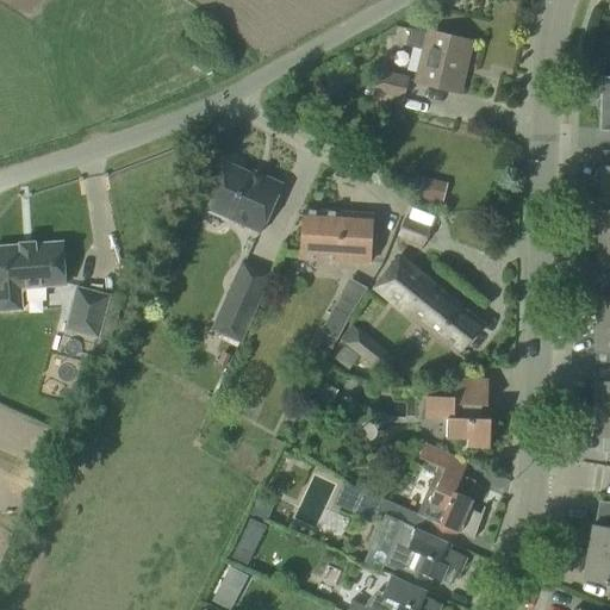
[(416,82),(459,93),(464,73),(458,72),(465,41),(429,31),(428,33),(410,29),(405,45),(424,50),(416,82)]
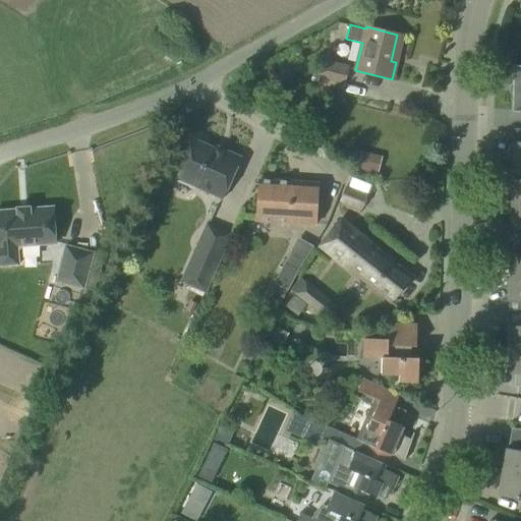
[(340,98),(344,82),(348,68),(324,61),(322,69),(313,67),(309,81),(317,83),(315,92),(340,98)]
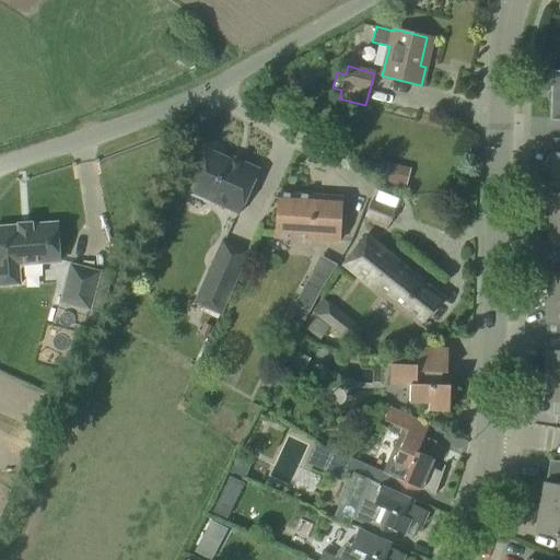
[(240,213),(251,189),(259,170),(240,161),(238,164),(208,150),(206,155),(201,156),(198,164),(199,168),(189,190),(240,213)]
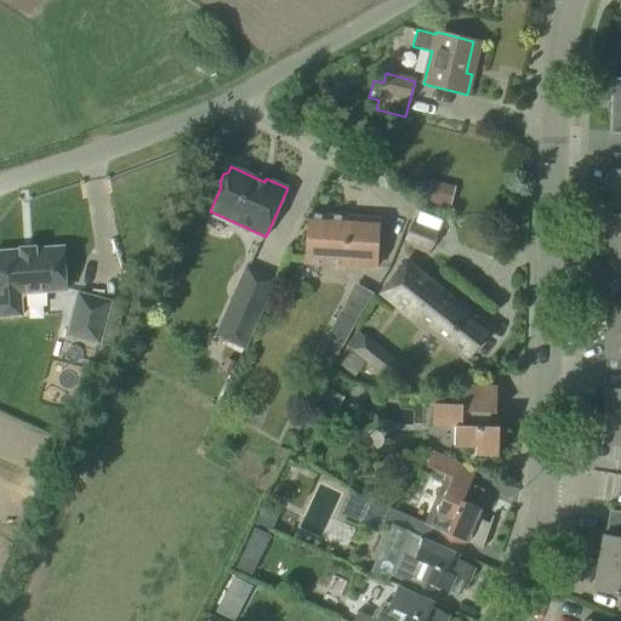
[(620,169),(611,169),(610,198),(620,198),(620,169)]
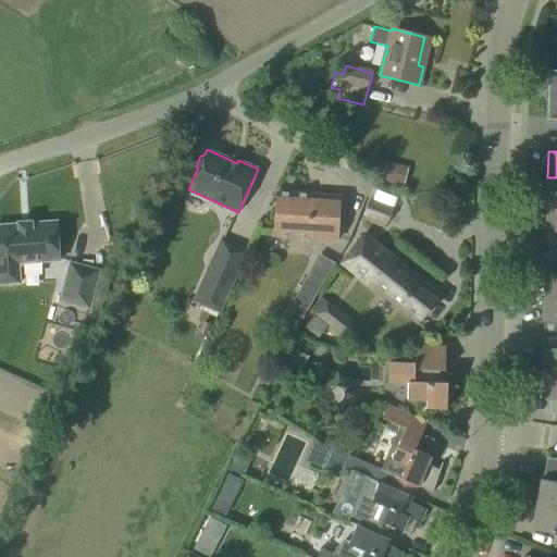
[(409,168),(386,162),(382,181),(405,186),(409,168)]
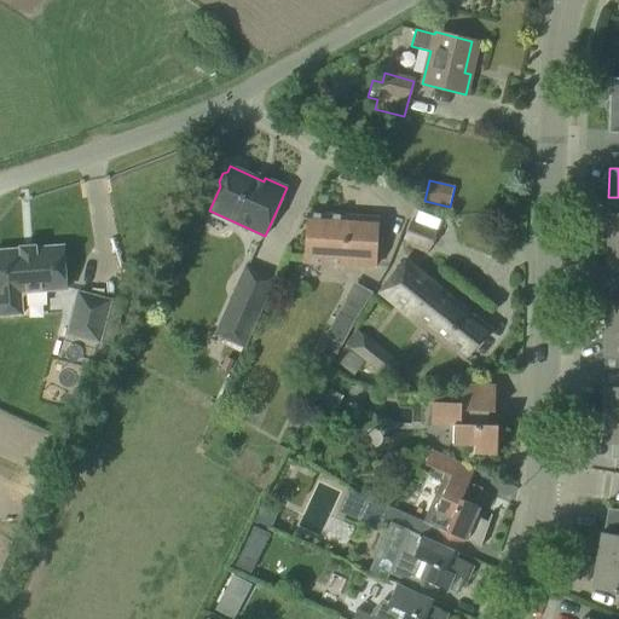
[(618,213),(608,213),(607,241),(618,241),(618,213)]
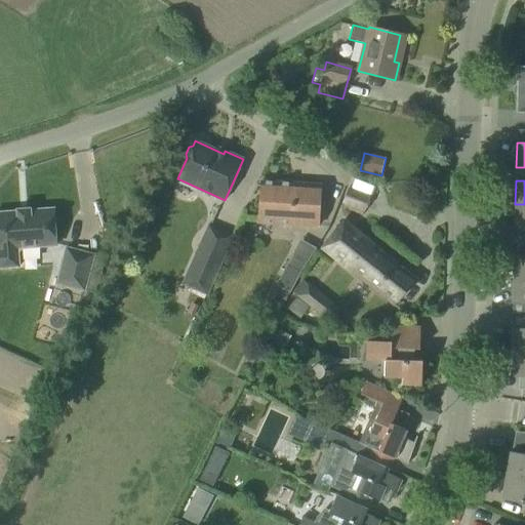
[(321,185),(260,182),(257,223),(318,226),(321,185)]
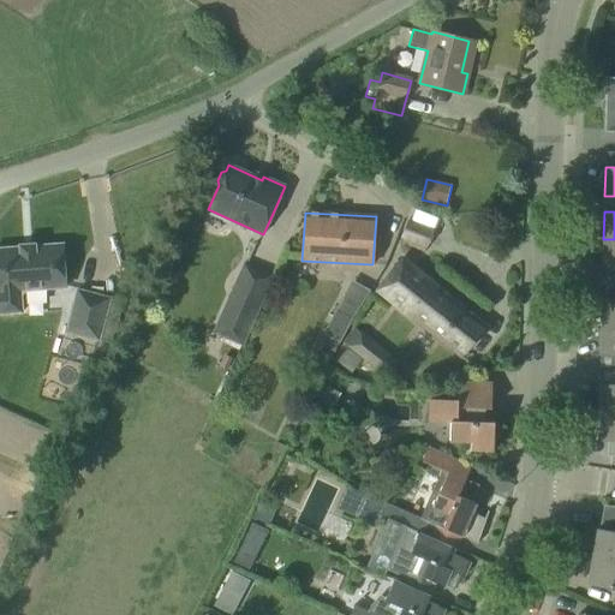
[(427,249),(435,230),(408,219),(401,239),(427,249)]
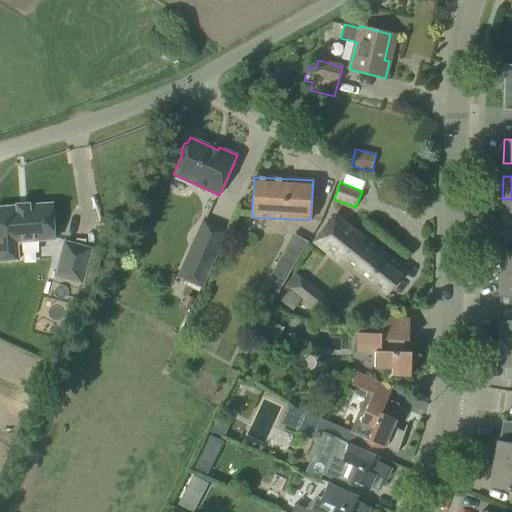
[(511,199),(502,199),(501,223),(511,223),(511,199)]
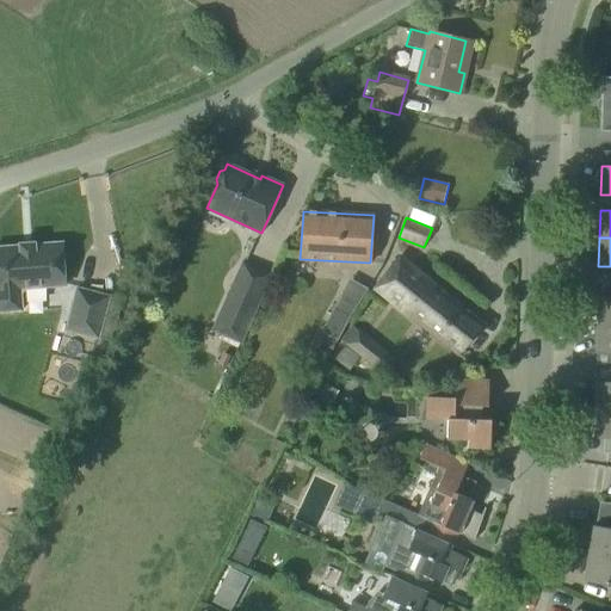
[(25,288),(65,284),(61,241),(35,244),(35,241),(19,242),(19,245),(0,246),(0,310),(22,309),(20,292),(25,288)]
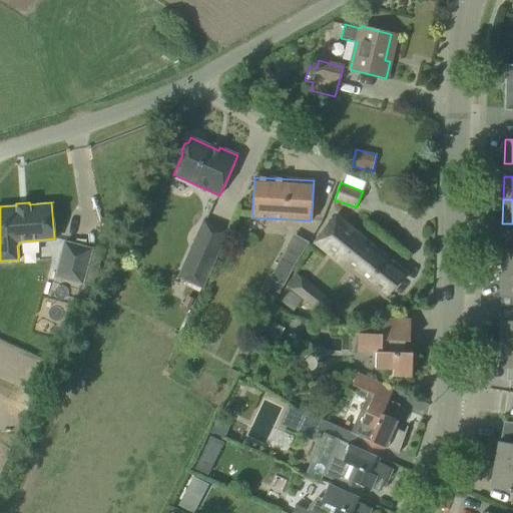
[(406,272),(336,215),(315,242),(385,299),(406,272)]
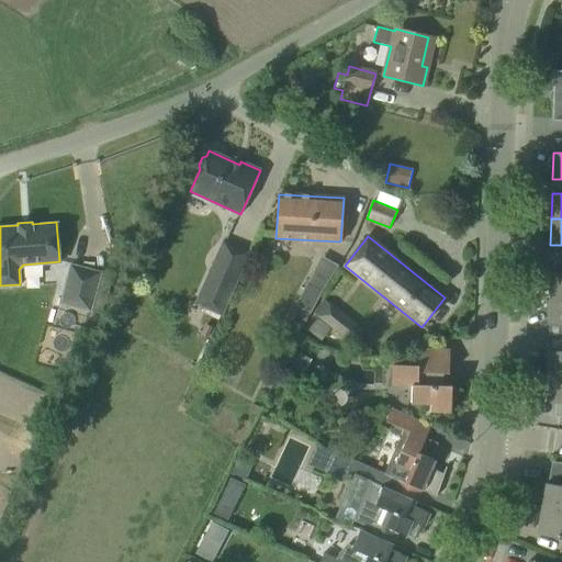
[(195,303),(221,315),(248,254),(223,242),(195,303)]
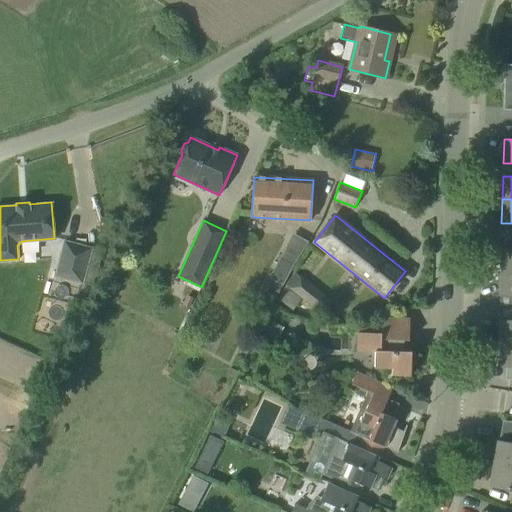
[(294,266),(308,242),(294,233),(281,259),(266,287),(278,294),(294,266)]
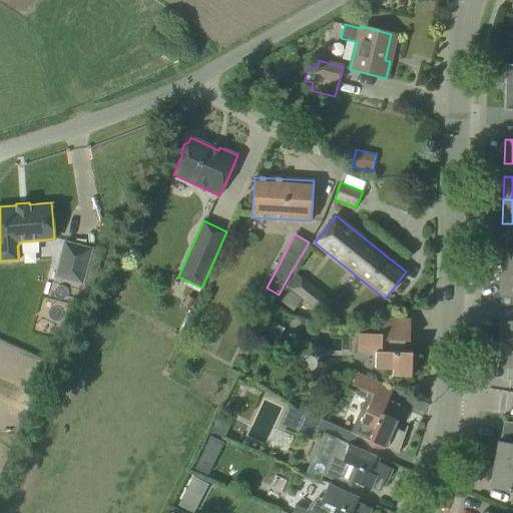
[(54,278),(84,286),(93,248),(63,240),(54,278)]
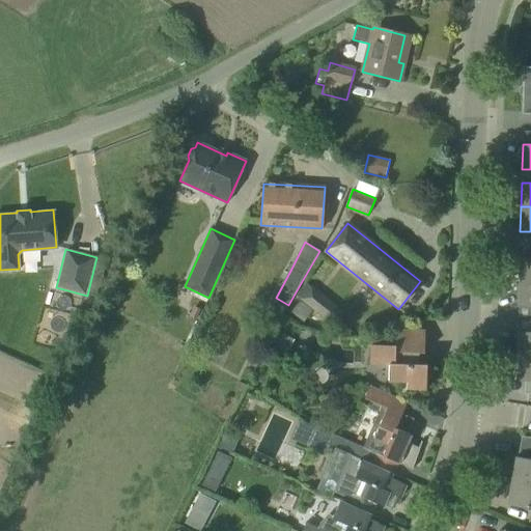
[(530,256),(520,257),(519,281),(530,281),(530,256)]
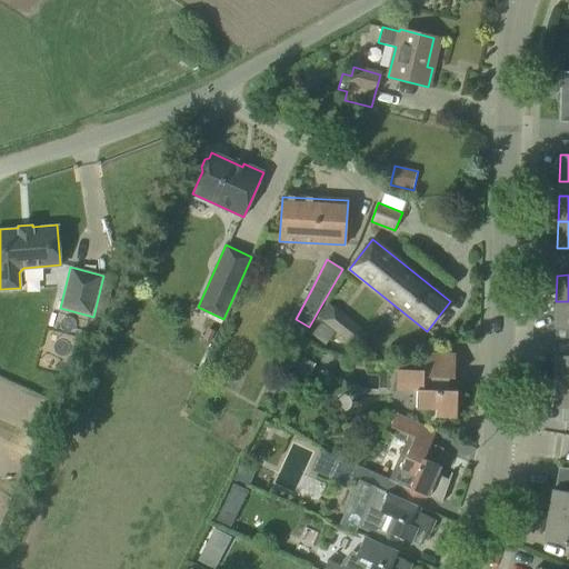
[(568,301),(556,301),(556,328),(568,328),(568,301)]
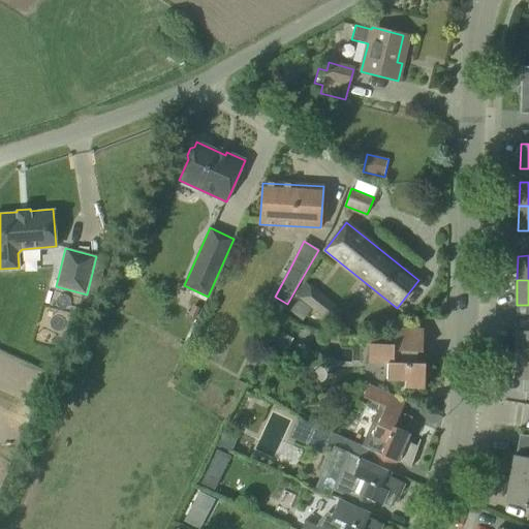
[(319,293),(309,307),(332,324),(342,311),(319,293)]
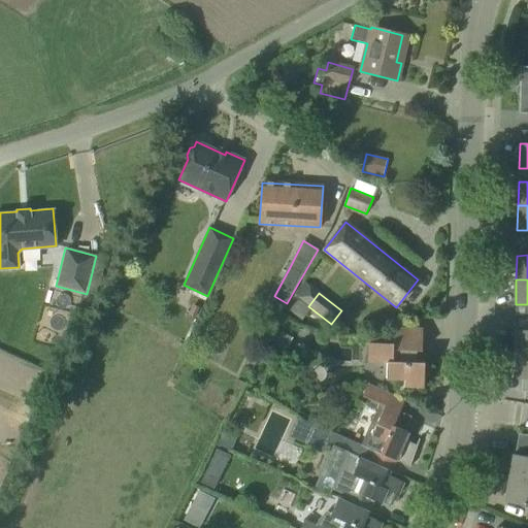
[(88,296),(86,306),(92,307),(95,298),(88,296)]
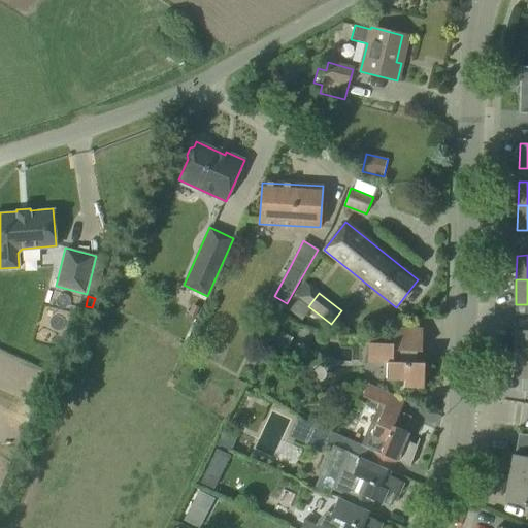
[(404,380),(404,386),(424,387),(424,362),(416,362),(416,351),(422,351),(422,329),(400,328),(388,343),(368,342),(368,362),(387,362),(386,378),(404,380)]
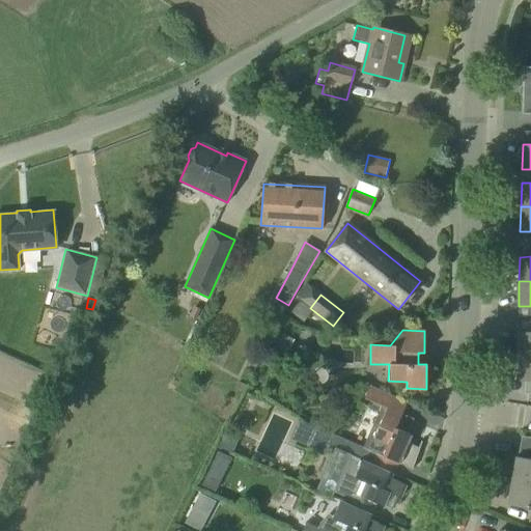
[(530,331),(518,331),(516,356),(530,356),(530,331)]
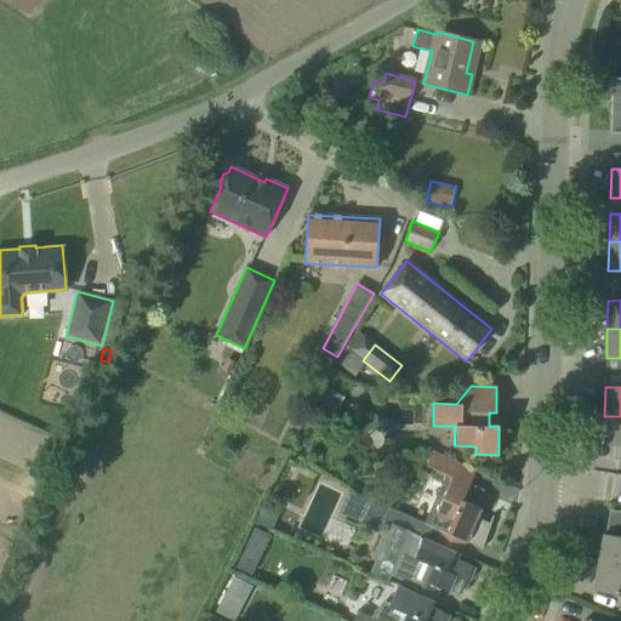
[(620,416),(604,416),(604,445),(620,445),(620,416)]
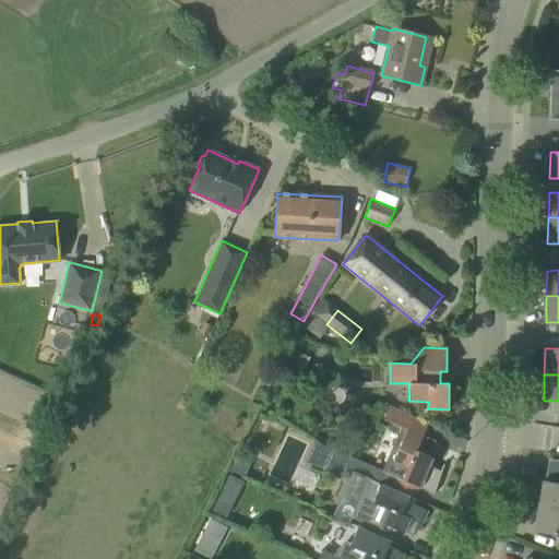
[(389,407),(383,419),(407,429),(393,461),(408,467),(403,479),(419,487),(420,488),(433,494),(441,472),(430,467),(433,459),(432,459),(429,456),(436,441),(424,436),(428,425),(408,416),(389,407)]
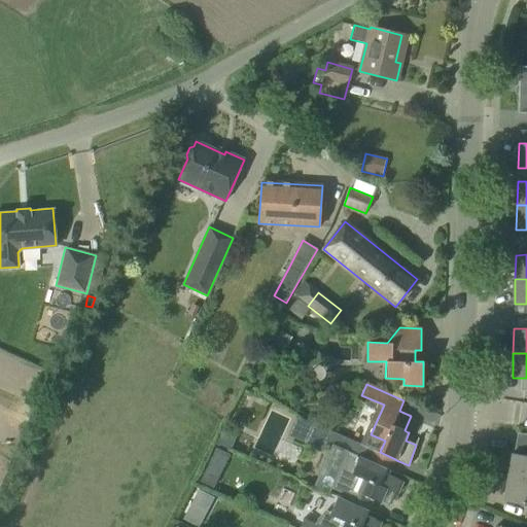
[(324,449),(326,442),(328,435),(312,425),(297,419),(289,435),(322,450),(322,448),(324,449)]
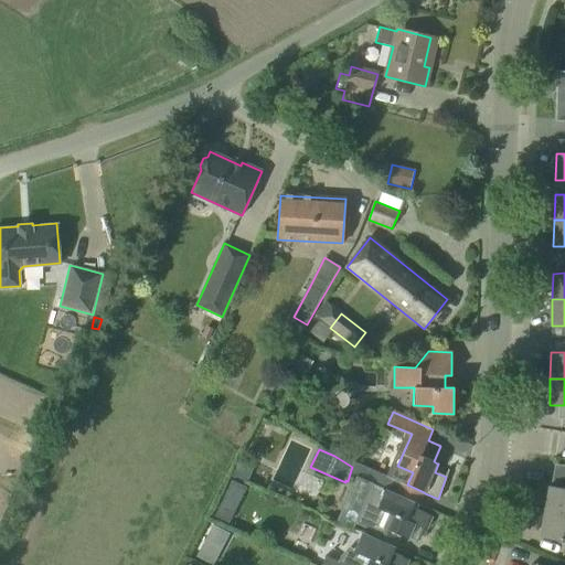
[(232,480),(223,497),(237,504),(245,487),(232,480)]
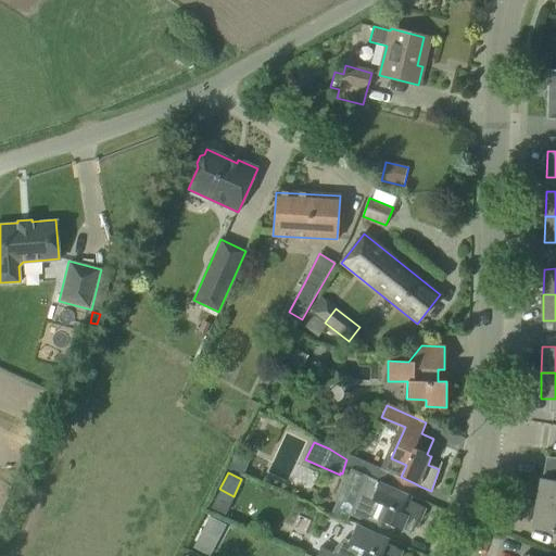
[(368,476),(351,515),(369,522),(367,529),(389,539),(393,527),(401,530),(407,516),(419,521),(426,508),(406,500),(408,495),(416,498),(412,496),(412,495),(368,476)]
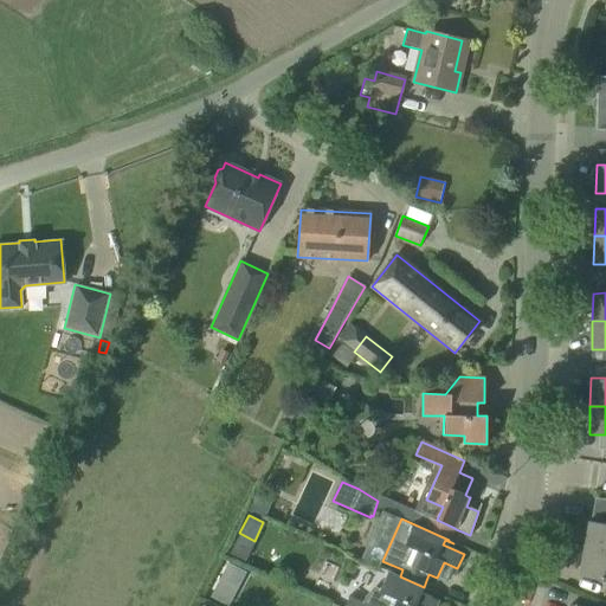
[(605,523),(588,521),(584,548),(605,552),(605,523)]
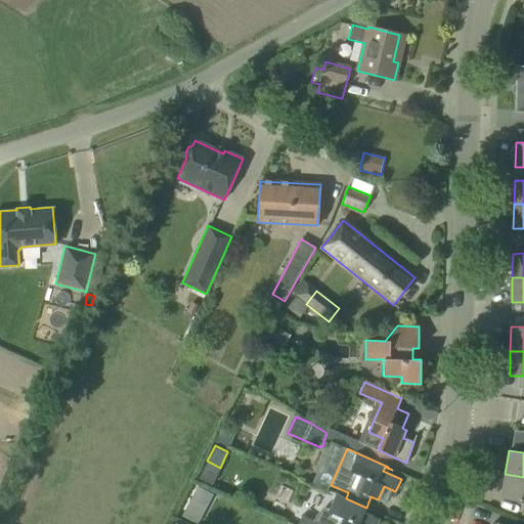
[(523,477),(505,474),(500,497),(523,501),(523,503),(522,515),(523,515),(523,477)]
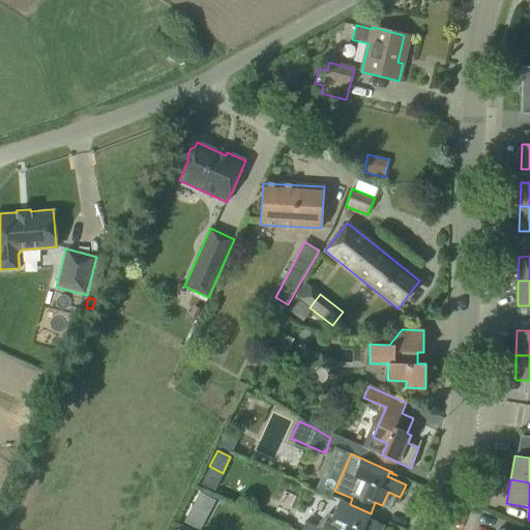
[(200,493),(184,522),(199,529),(215,501),(200,493)]
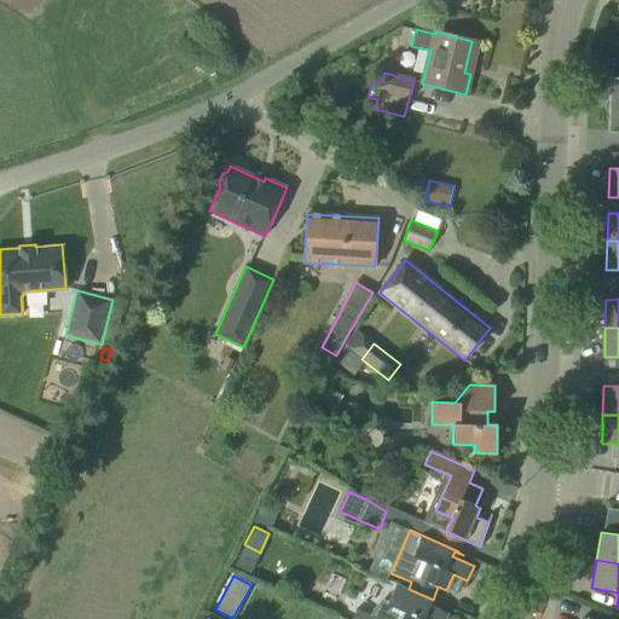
[(444,618),(447,613),(431,606),(433,601),(441,605),(443,603),(433,600),(409,589),(398,584),(389,602),(383,600),(374,609),(371,614),(358,608),(352,618),(444,618)]
